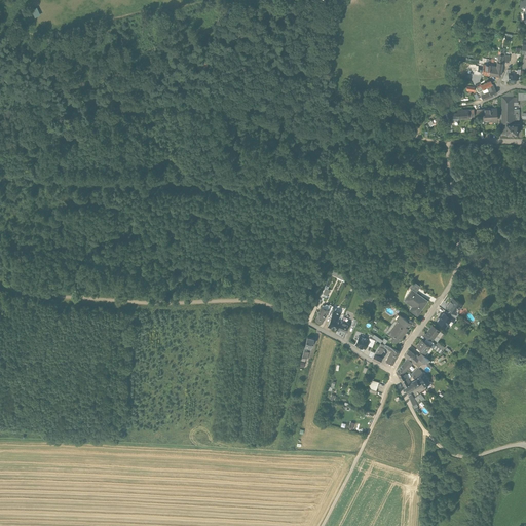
[(32,7),(36,16),(42,14),(38,5),(32,7)]
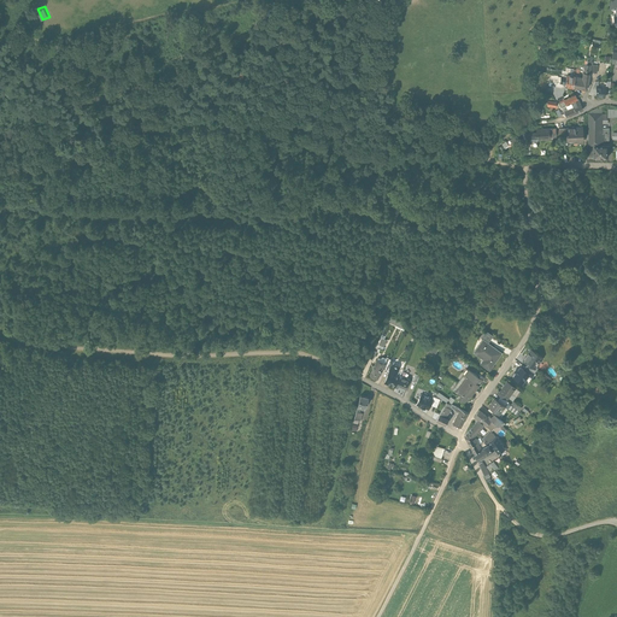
[(587,64),(585,64),(583,72),(589,74),(589,72),(597,74),(598,66),(592,65),(587,64)]
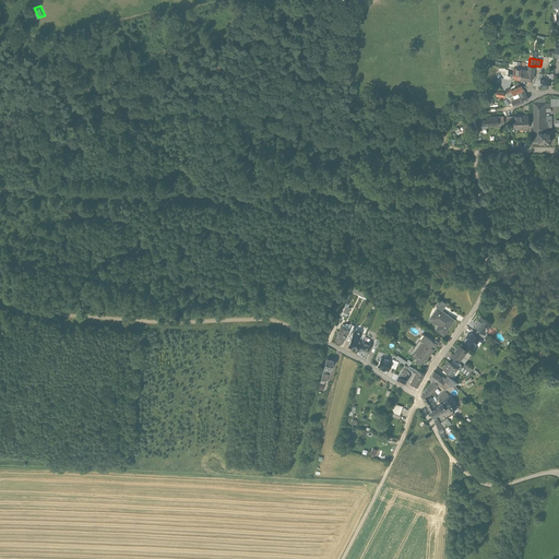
[(527,70),(521,69),(519,79),(532,81),(534,67),(528,66),(527,70)]
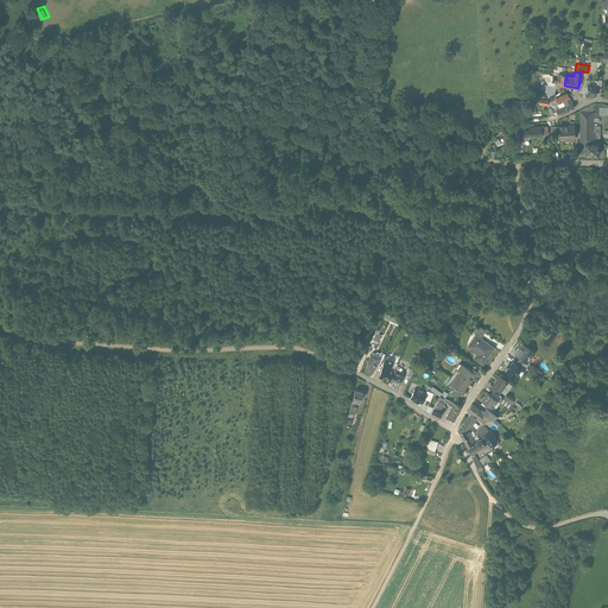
[(558,75),(552,74),(551,82),(553,82),(552,83),(549,83),(548,82),(545,92),(546,92),(546,94),(549,94),(549,95),(553,93),(557,84),(557,83),(558,75)]
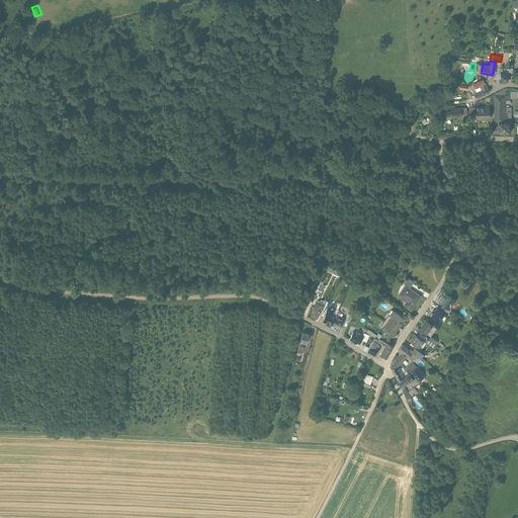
[(508,81),(509,74),(501,73),(501,74),(500,80),(508,81)]
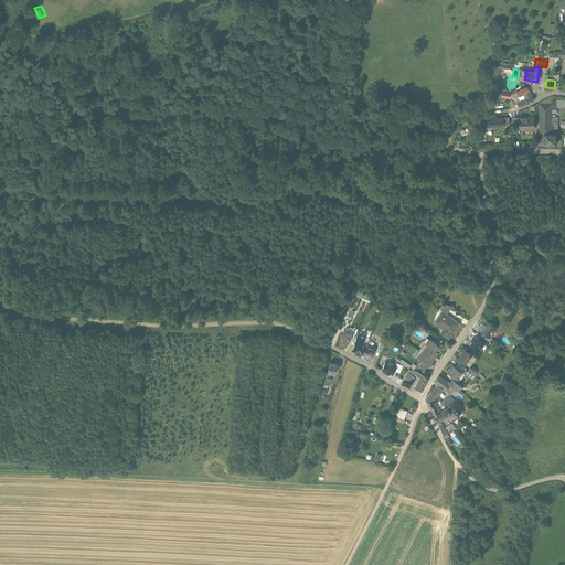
[(524,88),(513,95),(514,98),(518,96),(522,94),(526,92),(528,91),(526,86),(524,88)]
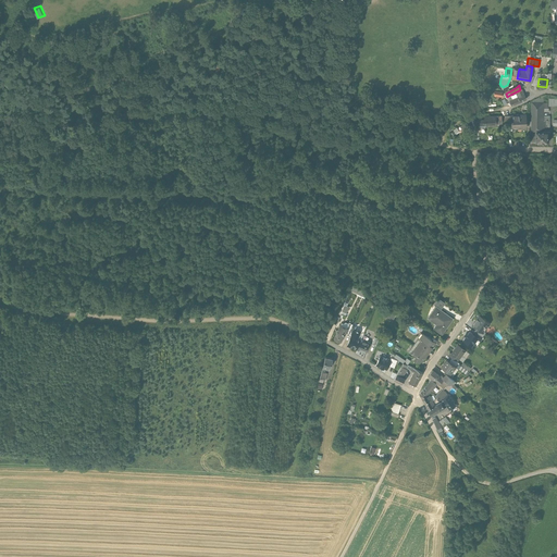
[(523,94),(519,96),(518,94),(516,95),(517,97),(511,99),(509,100),(510,104),(519,102),(522,100),(525,99),(524,95),(523,94)]
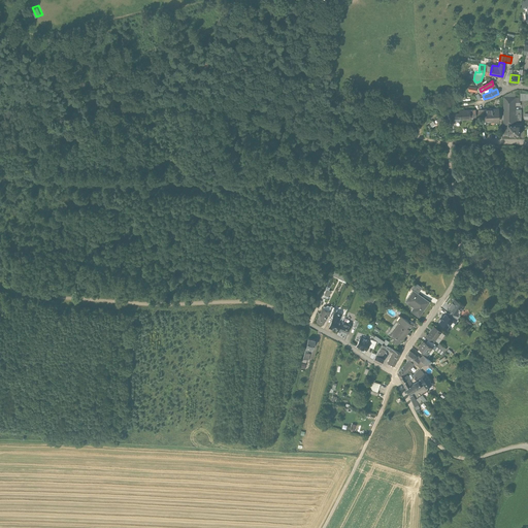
[(516,97),(504,97),(504,124),(508,124),(515,124),(515,123),(518,123),(518,124),(521,124),(521,122),(521,113),(515,113),(516,97)]
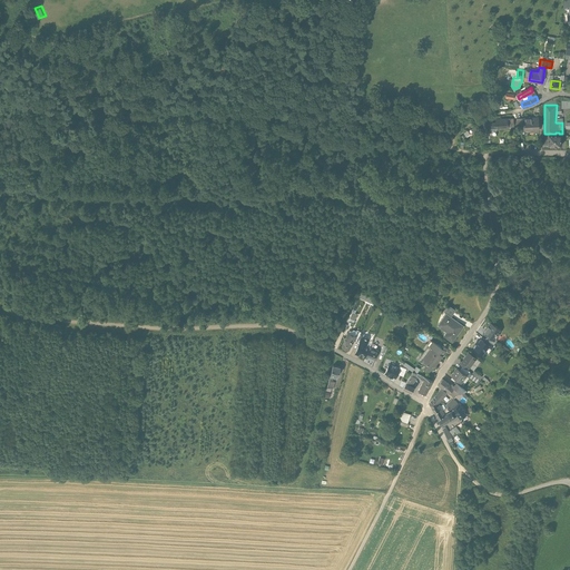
[(538,117),(522,118),(523,126),(523,131),(539,130),(538,117)]
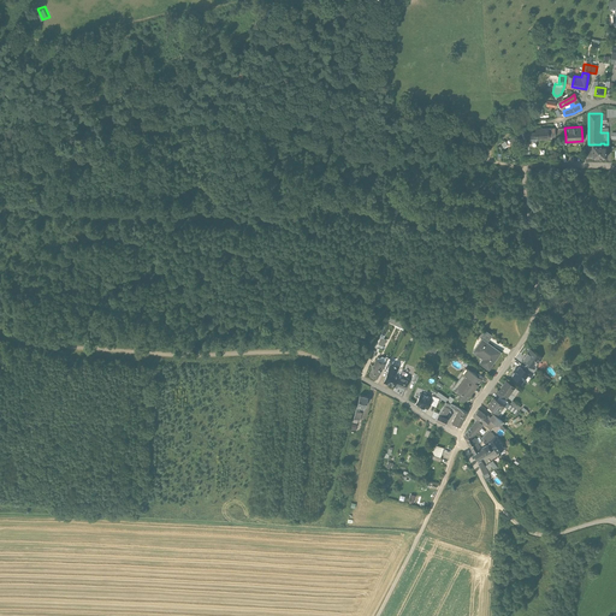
[(554,128),(537,129),(537,132),(537,138),(545,137),(545,135),(555,135),(554,128)]
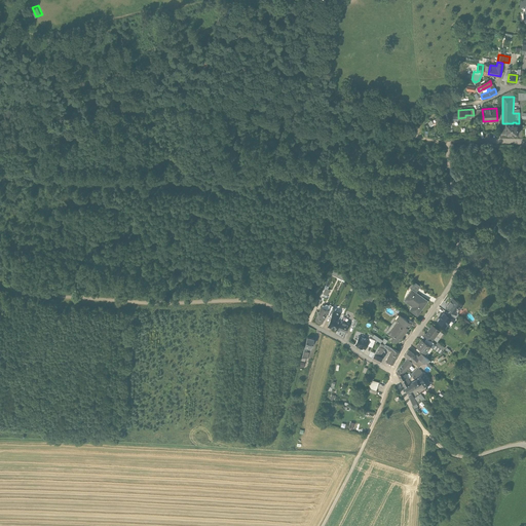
[(506,123),(502,123),(500,123),(500,134),(518,134),(519,123),(516,123),(516,122),(513,122),(513,123),(506,123)]
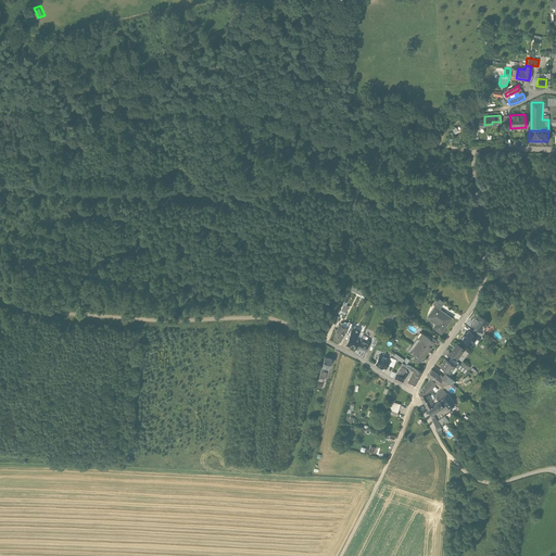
[(352,287),(350,292),(364,298),(366,292),(352,287)]
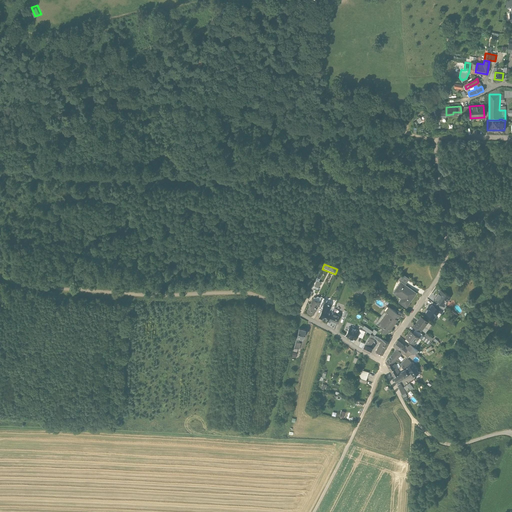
[(319,275),(313,289),(317,290),(320,283),(319,282),(322,276),(319,275)]
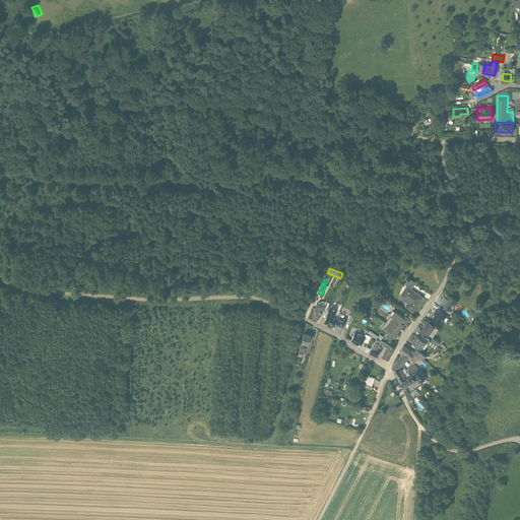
[(411,289),(415,283),(409,279),(405,285),(407,286),(411,289)]
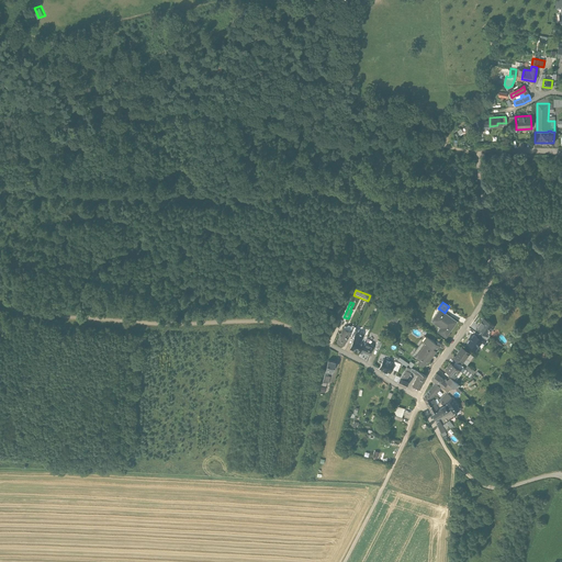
[(441,333),(446,336),(449,333),(457,322),(445,313),(440,310),(434,318),(445,327),(441,333)]
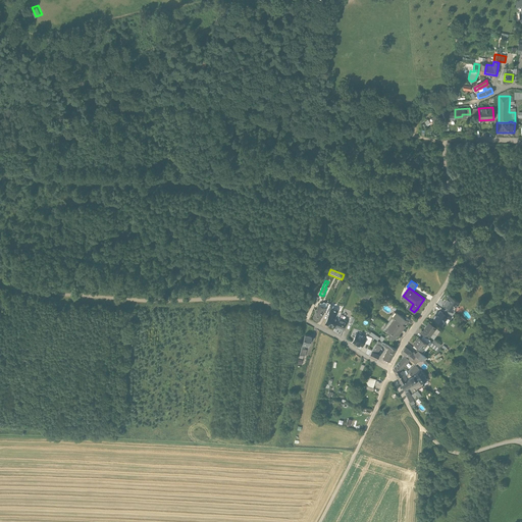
[(372,293),(364,289),(360,295),(369,300),(372,293)]
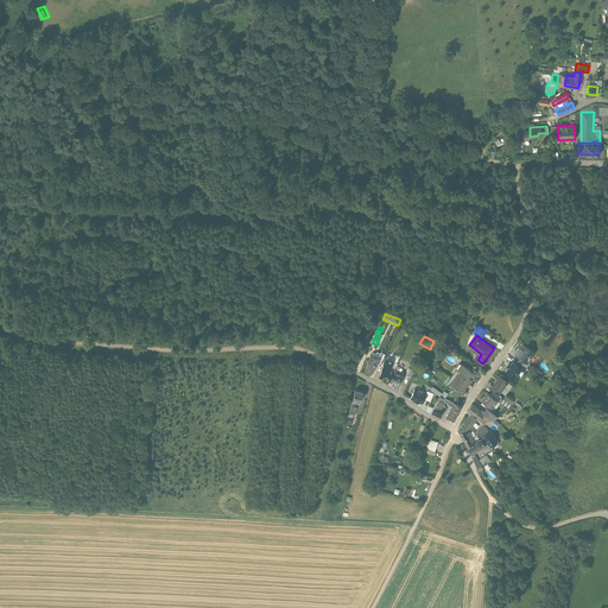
[(526,363),(529,361),(534,352),(523,343),(515,355),(520,359),(526,363)]
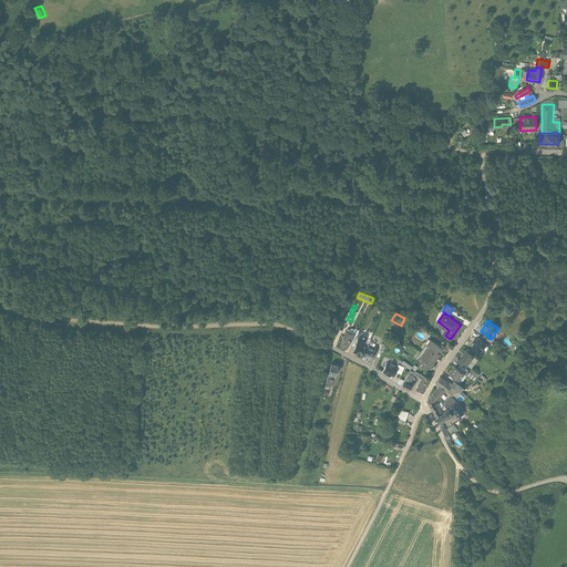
[(352,334),(346,331),(340,344),(347,348),(351,339),(353,334),(352,334)]
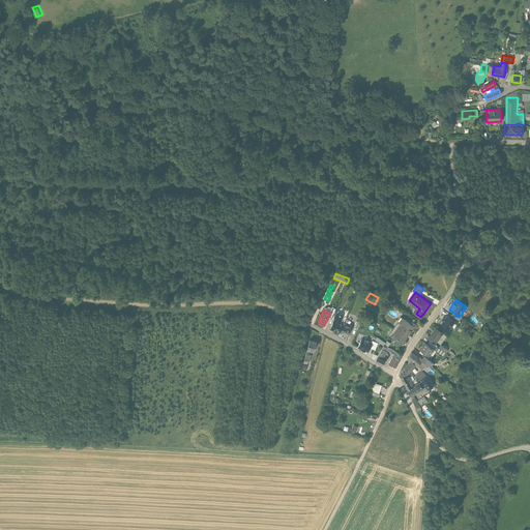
[(339,314),(336,313),(333,319),(330,328),(340,332),(343,323),(341,322),(343,316),(341,315),(341,314),(339,313),(339,314)]
